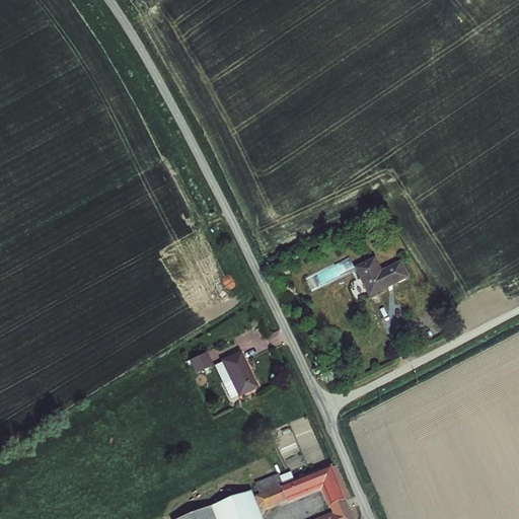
[(375,256),(354,267),(369,297),(410,277),(401,260),(382,270),(375,256)]
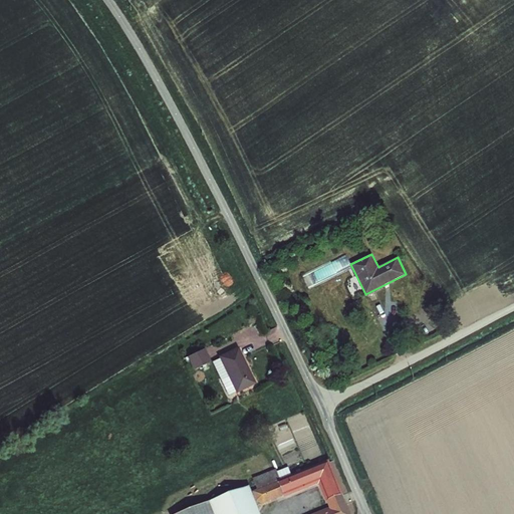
[(256,383),(238,346),(218,355),(219,358),(236,393),(236,394),(256,383)]
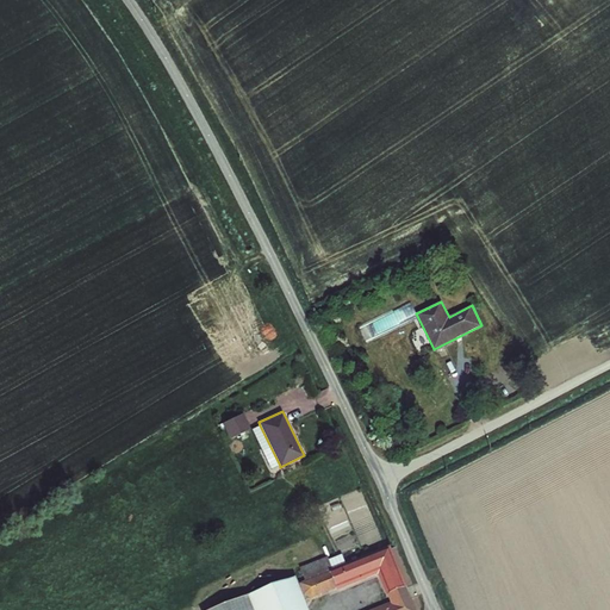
[(250,429),(243,412),(222,423),(230,439),(250,429)]
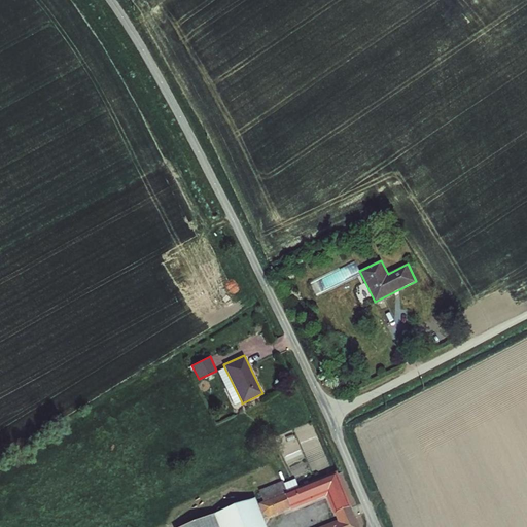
[(234,406),(242,402),(224,367),(217,371),(234,406)]
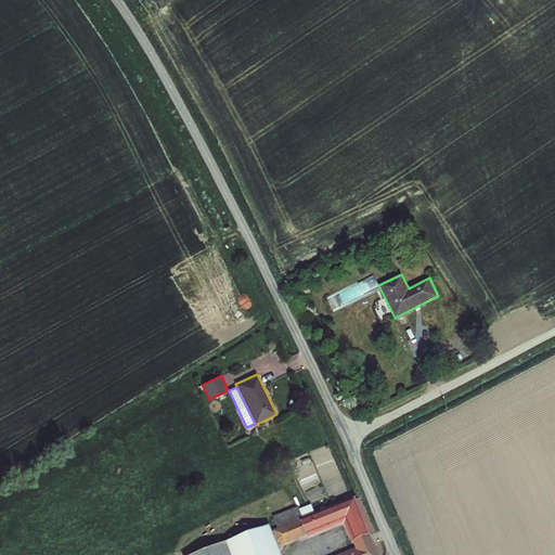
[(300,510),(299,506),(273,516),(279,528),(273,530),(278,541),(284,545),(308,536),(309,538),(345,523),(351,541),(353,541),(371,533),(356,497),(315,513),(312,504),(300,510)]
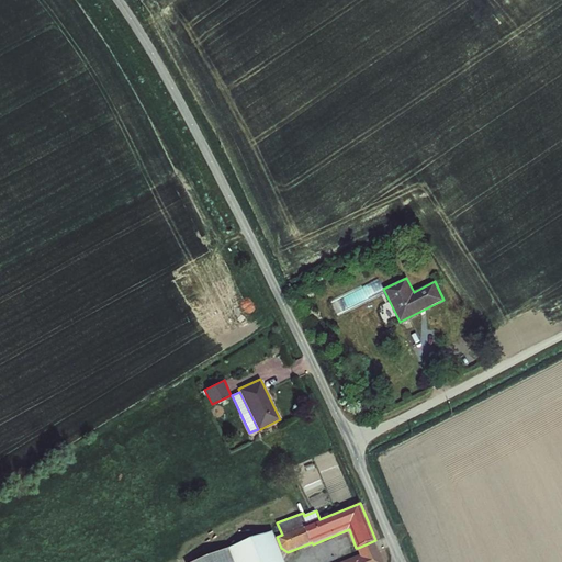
[(285,561),(273,530),(195,561),(285,561)]
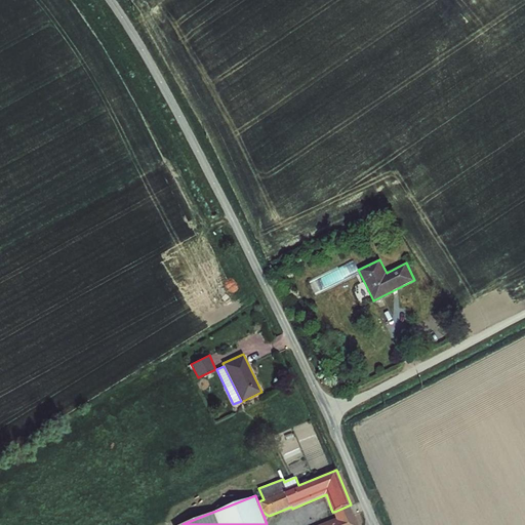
[(354,513),(351,505),(334,512),(337,518),(354,513)]
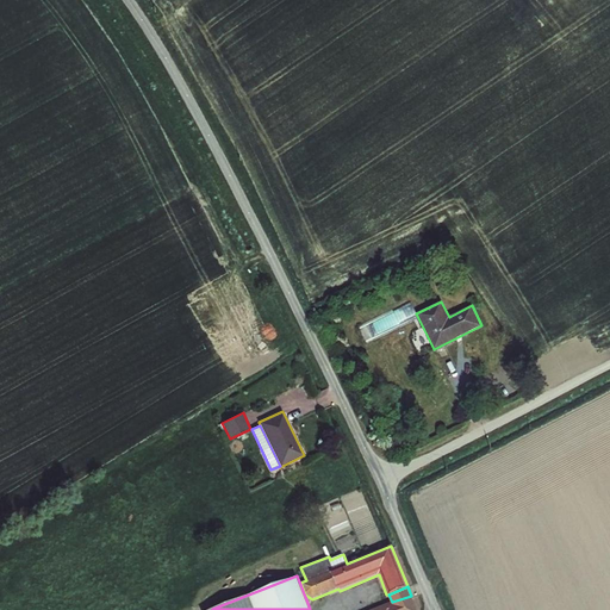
[(417,609),(411,596),(392,602),(372,609),(417,609)]
